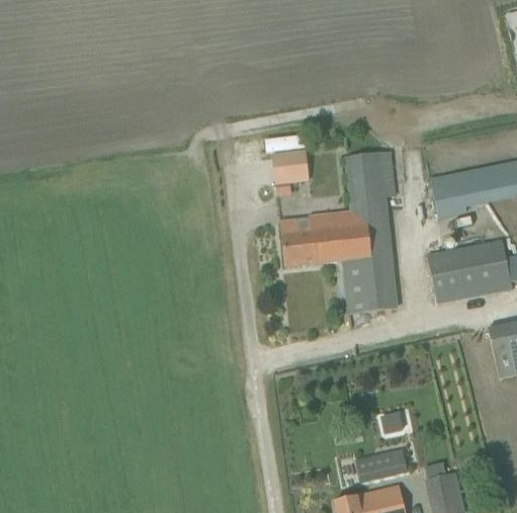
[(306,149),(273,153),(277,182),(309,178),(306,149)]
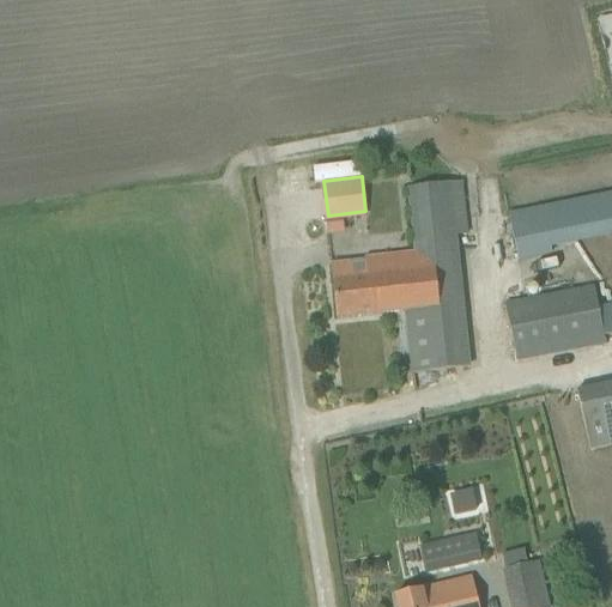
[(367,258),(333,261),(334,277),(338,315),(407,308),(413,370),(471,364),(458,231),(468,231),(464,178),(411,183),(417,248),(367,254),(367,258)]
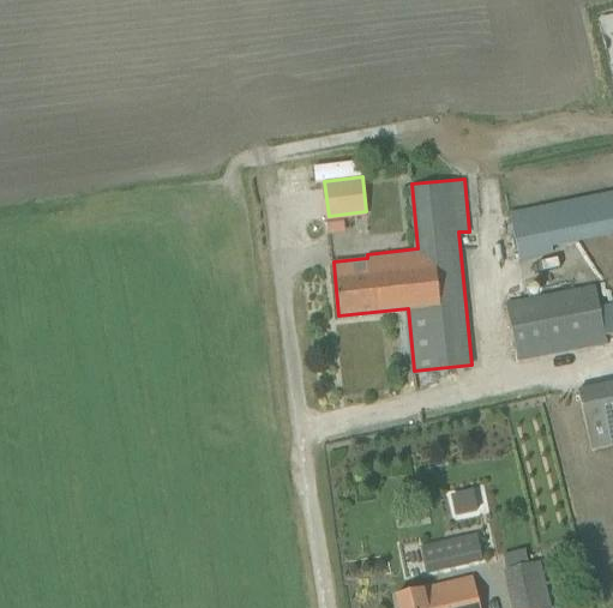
[(514,209),(511,209),(521,258),(553,251),(552,245),(544,203),(514,209)]
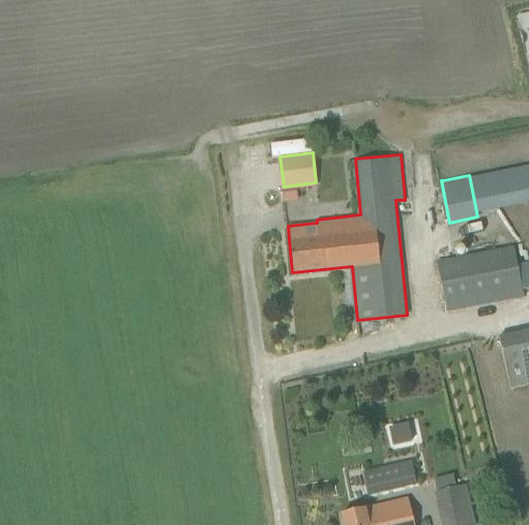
[(437,258),(447,310),(524,295),(522,287),(528,285),(528,258),(517,261),(513,243),(437,258)]
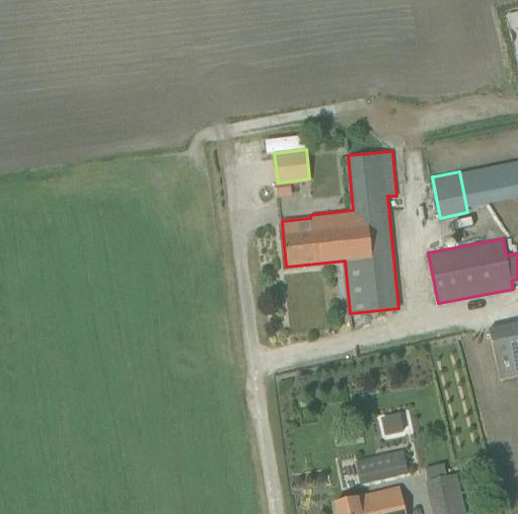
[(517,320),(489,327),(500,378),(517,373),(517,320)]
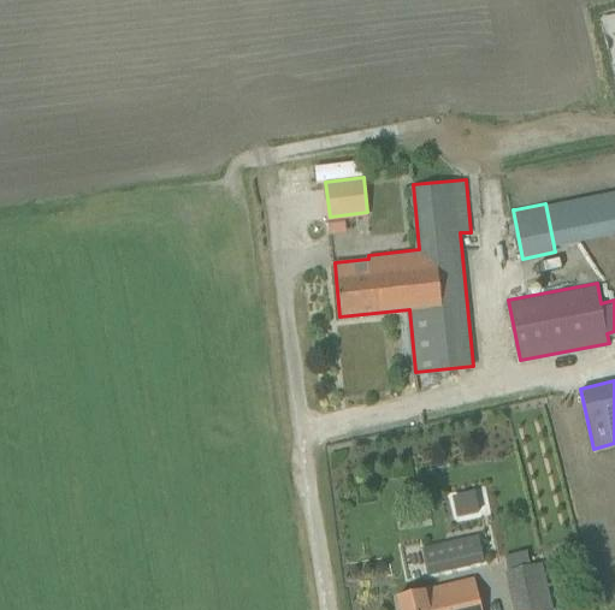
[(425,546),(430,569),(484,558),(480,536),(425,546)]
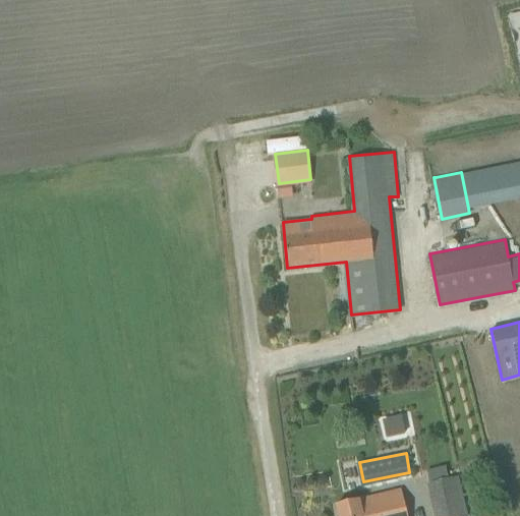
[(429,480),(438,515),(461,515),(468,515),(458,474),(448,476),(446,467),(429,471),(432,480),(429,480)]
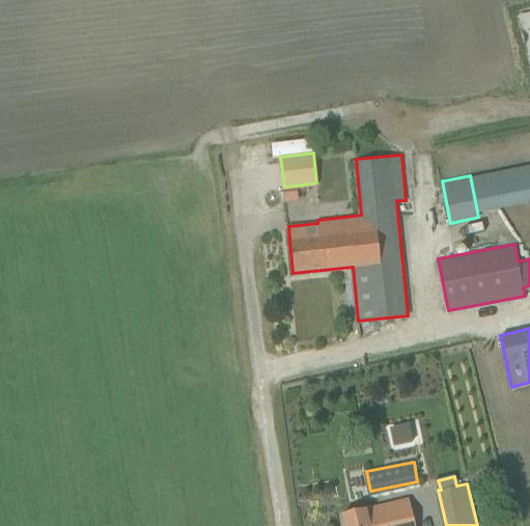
[(343,513),(346,525),(416,525),(410,496),(343,513)]
